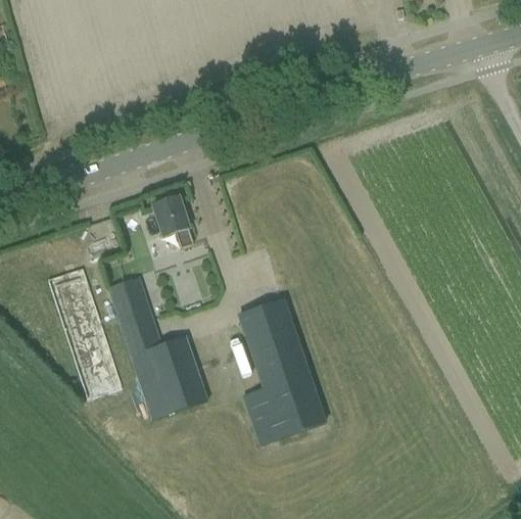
[(0,26),(0,48),(9,47),(4,26),(0,26)]
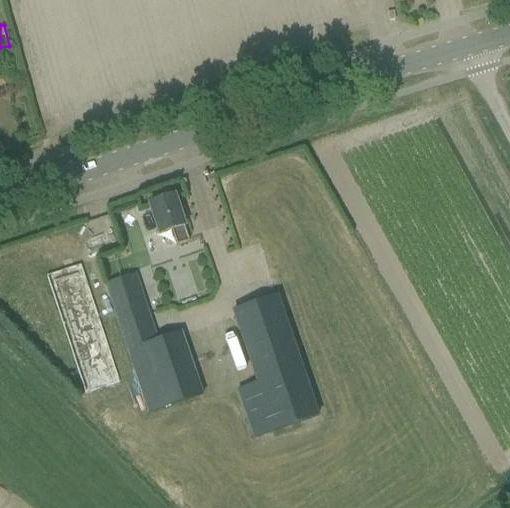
[(0,62),(0,85),(13,81),(5,60),(0,62)]
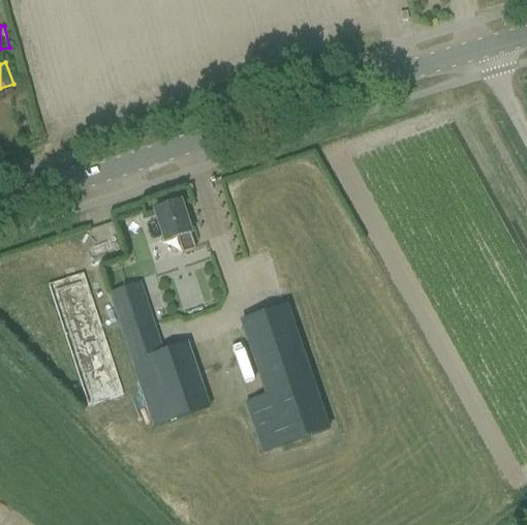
[(155,210),(162,229),(166,242),(179,238),(184,251),(196,247),(192,234),(192,233),(188,221),(182,202),(155,210)]
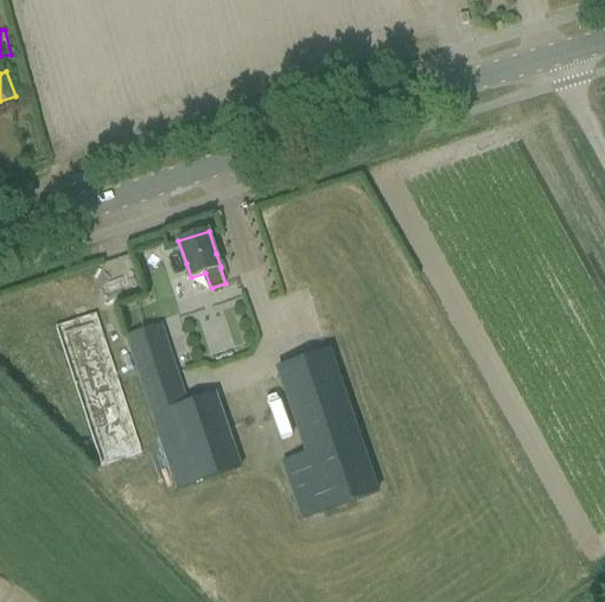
[(185,312),(201,357),(244,343),(230,298),(185,312)]
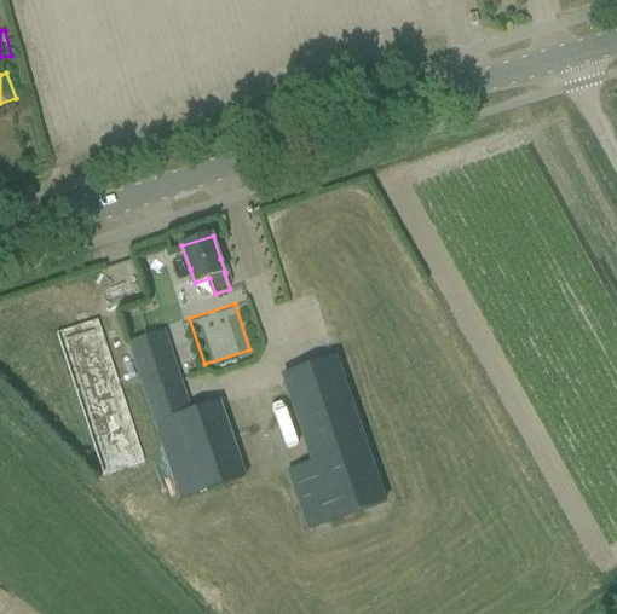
[(58,331),(65,354),(104,473),(145,458),(107,341),(99,318),(58,331)]
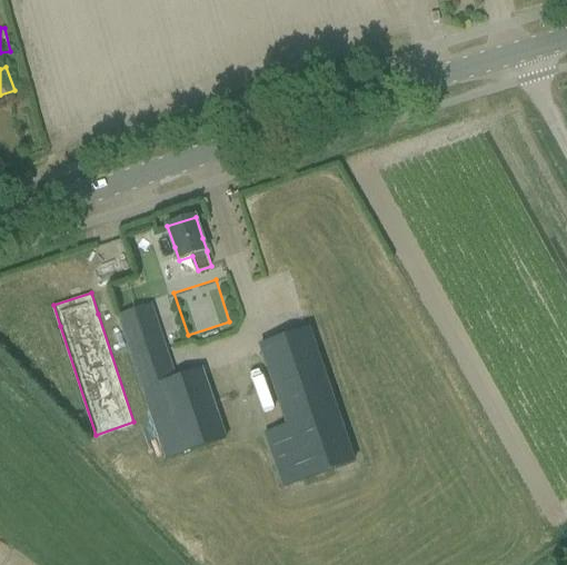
[(119,314),(166,456),(228,436),(206,369),(172,380),(162,349),(167,347),(152,304),(119,314)]
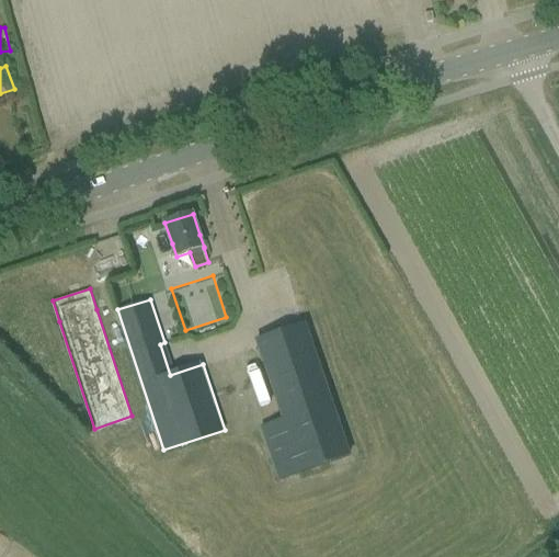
[(309,328),(257,345),(298,470),(351,453),(309,328)]
